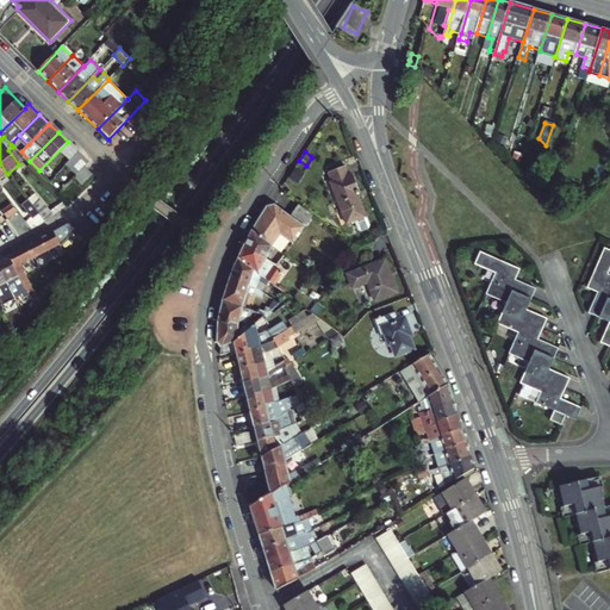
[(79,153),(66,165),(76,175),(85,167),(88,163),(79,153)]
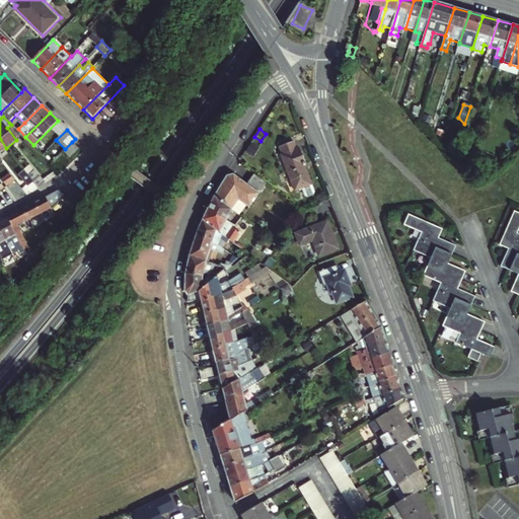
[(65,149),(64,150),(71,157),(79,148),(72,142),(65,149)]
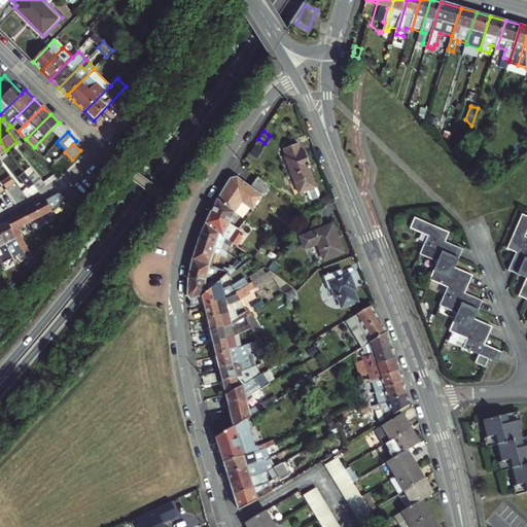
[(43,156),(47,151),(40,145),(36,149),(43,156)]
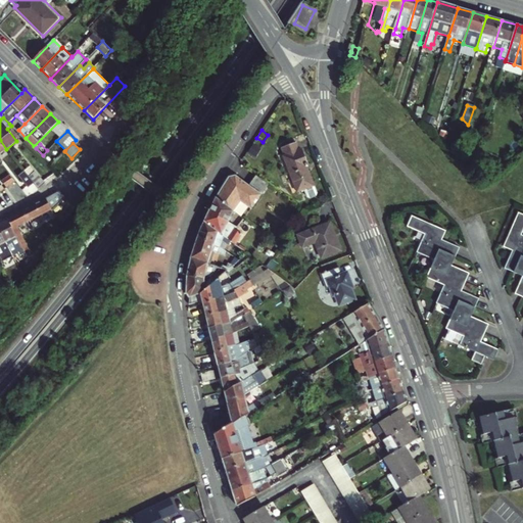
[(294,144),(280,149),(283,155),(282,155),(296,192),(305,188),(308,196),(312,197),(315,195),(316,193),(313,185),(305,168),(306,167),(299,148),(296,149),(294,144)]
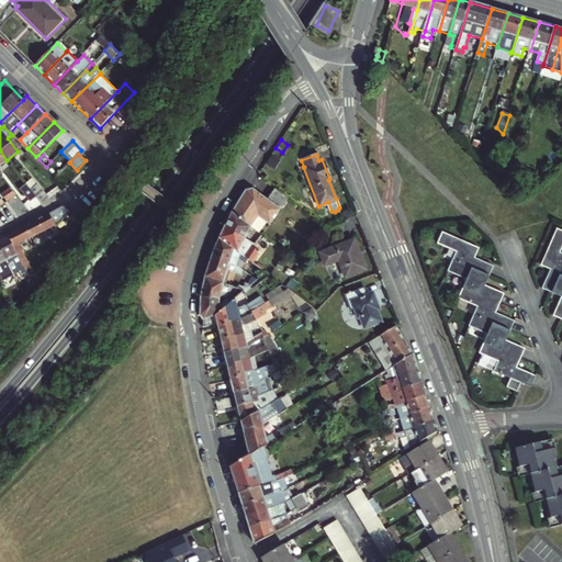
[(26,183),(31,189),(37,184),(32,178),(25,183),(26,183)]
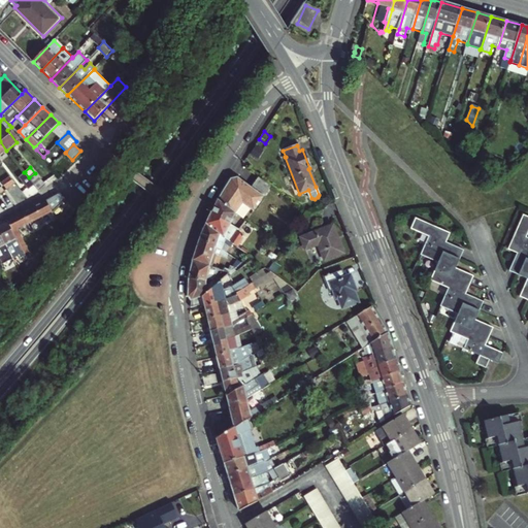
[(34,185),(29,177),(25,172),(19,176),(29,189),(34,185)]
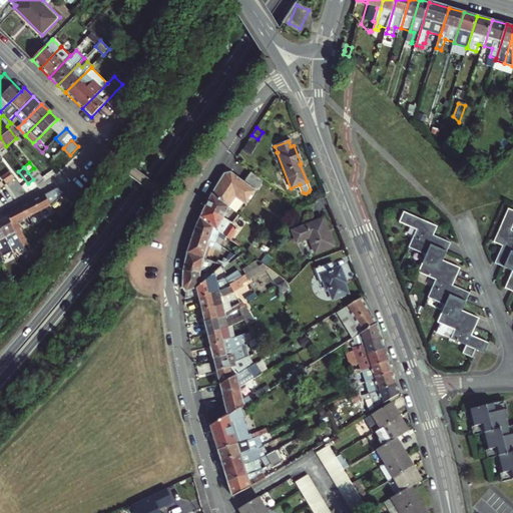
[(33,179),(38,184),(44,179),(34,167),(34,168),(28,172),(33,179)]
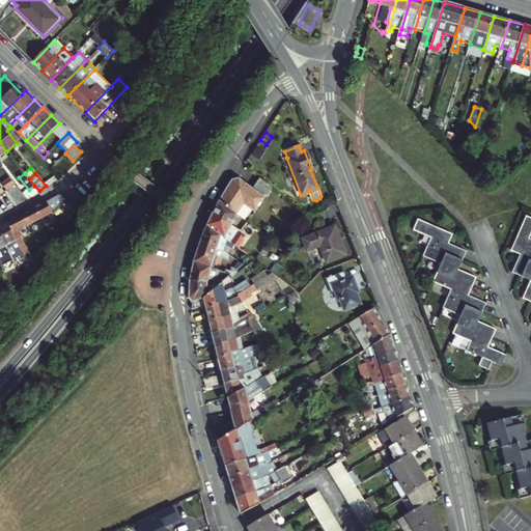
[(16,183),(10,175),(3,180),(9,189),(16,183)]
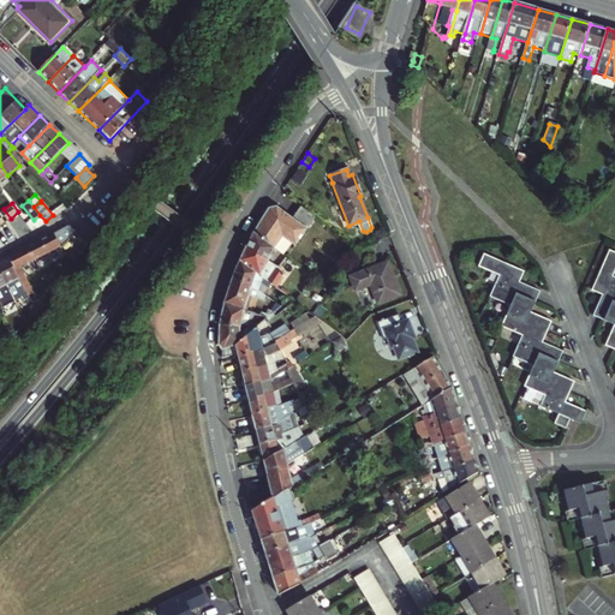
[(296,245),(316,216),(300,206),(292,218),(275,207),(269,208),(254,233),(275,249),(284,237),(296,245)]
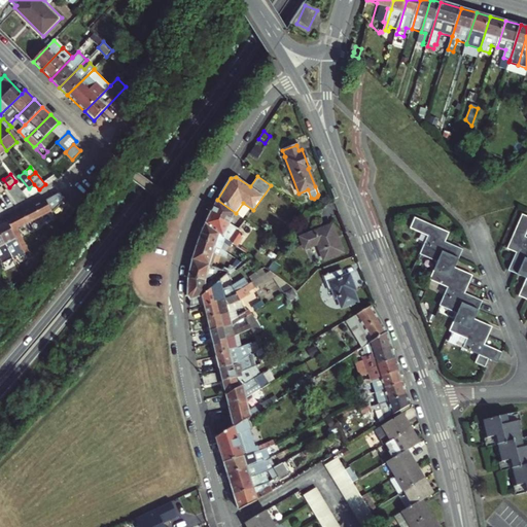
[(2,186),(0,187),(0,199),(3,204),(10,199),(2,186)]
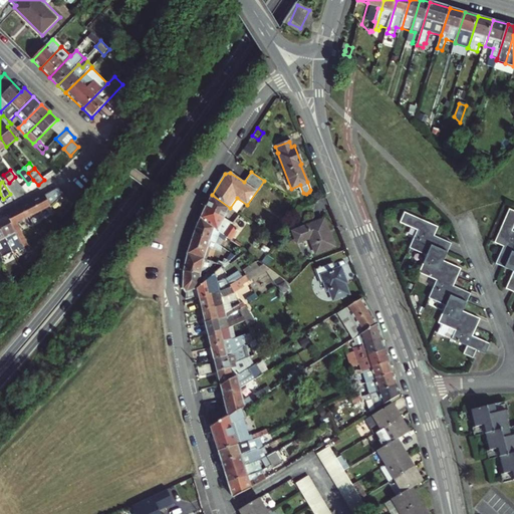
[(58,188),(34,201),(40,212),(50,206),(50,207),(64,195),(58,188)]
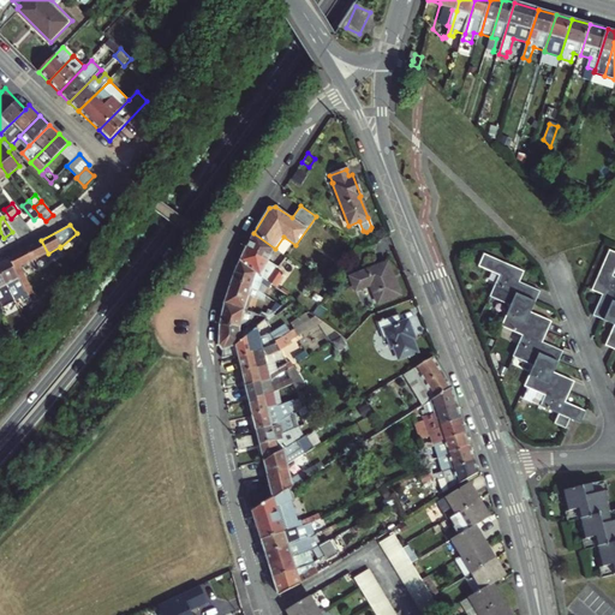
[(252,238),(248,248),(268,261),(269,258),(275,249),(254,233),(252,238)]
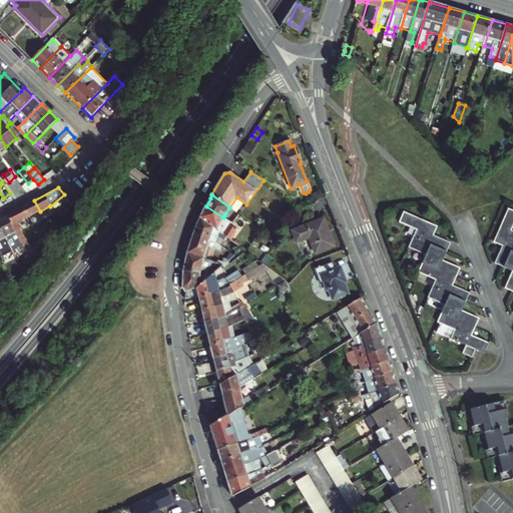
[(40,211),(34,200),(22,206),(27,217),(40,211)]
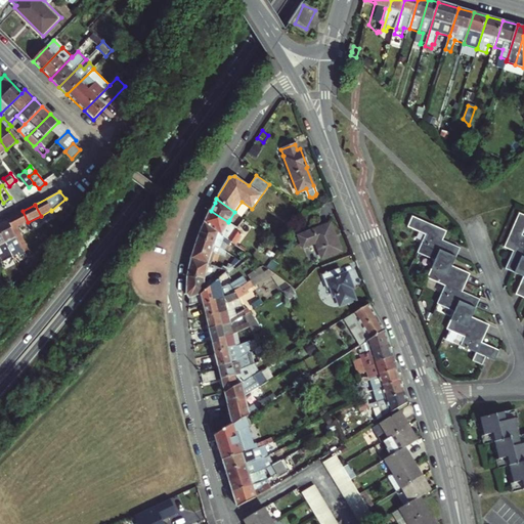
[(28,222),(23,211),(7,219),(22,246),(26,245),(17,227),(28,222)]
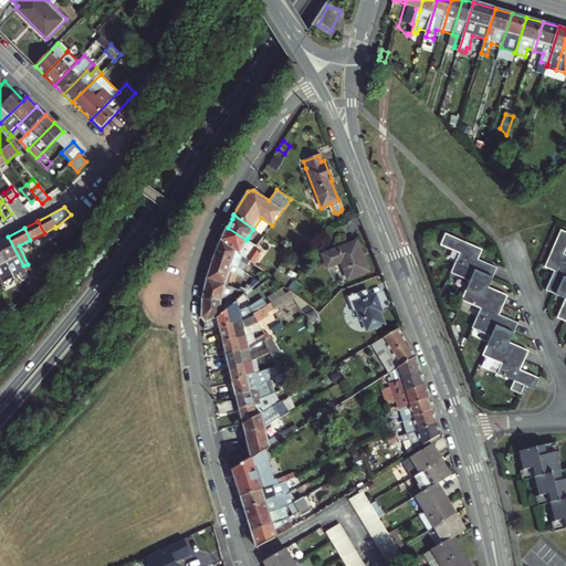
[(222,240),(247,260),(249,255),(245,253),(249,249),(244,245),(247,240),(228,228),(222,240)]
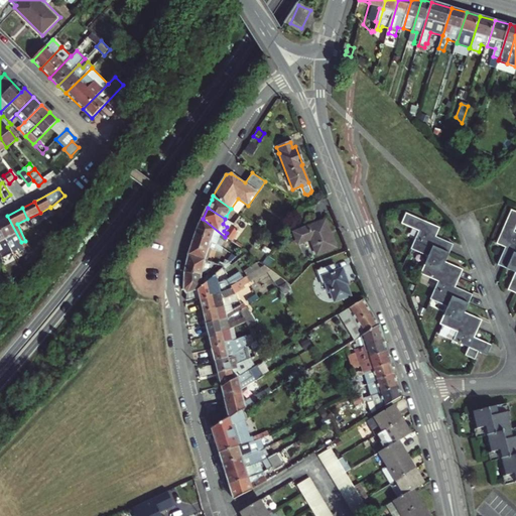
[(515,233),(515,230),(515,212),(512,211),(498,244),(505,248),(498,264),(515,273),(509,290),(515,292),(515,233)]
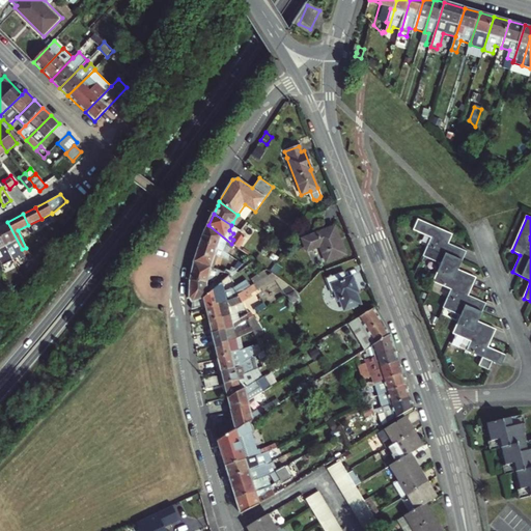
[(452,235),(419,220),(415,228),(432,238),(425,254),(442,262),(434,281),(451,289),(444,308),(462,315),(453,334),(471,342),(467,351),(482,358),(478,366),(488,370),(493,362),(501,366),(505,356),(487,347),(496,330),(478,322),(485,304),(468,296),(476,278),(458,270),(466,252),(448,244),(452,235)]
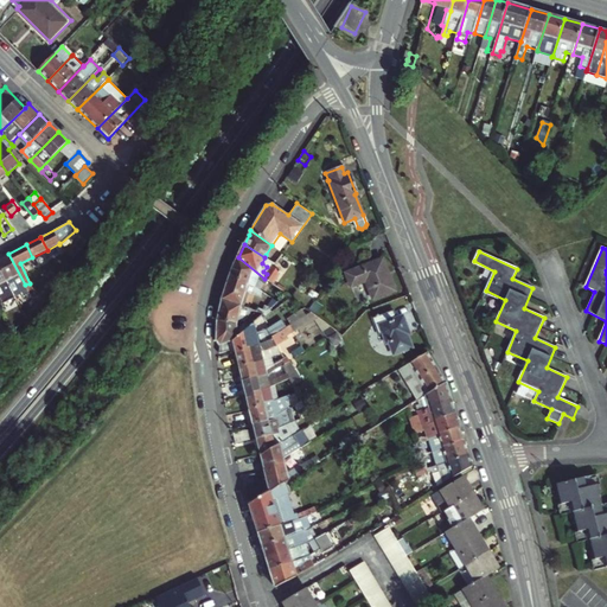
[(29,293),(25,285),(8,254),(0,257),(0,266),(12,292),(18,288),(23,296),(29,293)]
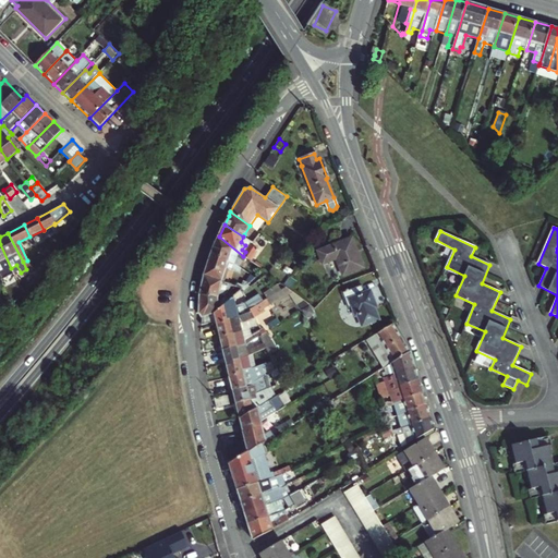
[(215,246),(211,254),(228,259),(240,266),(242,262),(245,264),(249,259),(243,256),(219,237),(215,246)]
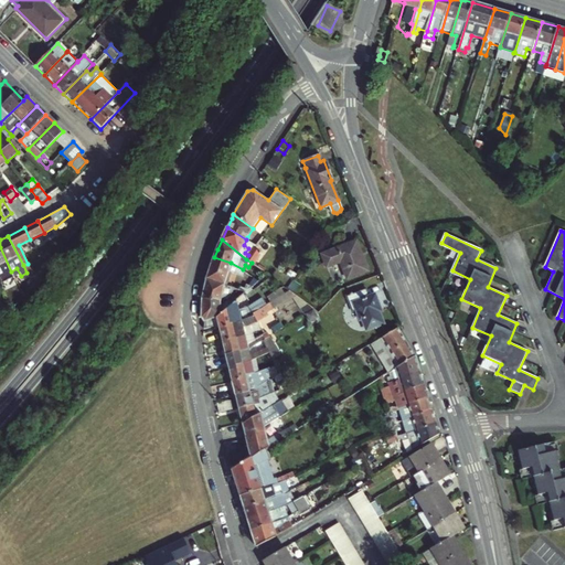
[(368,272),(355,242),(322,255),(328,268),(341,263),(348,279),(368,272)]
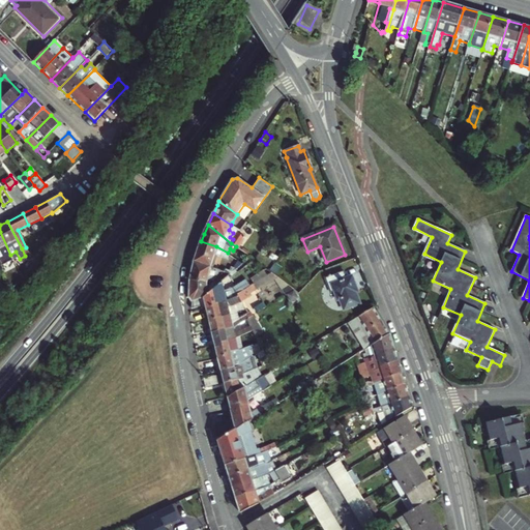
[(10,255),(0,232),(0,262),(3,270),(16,265),(10,255)]
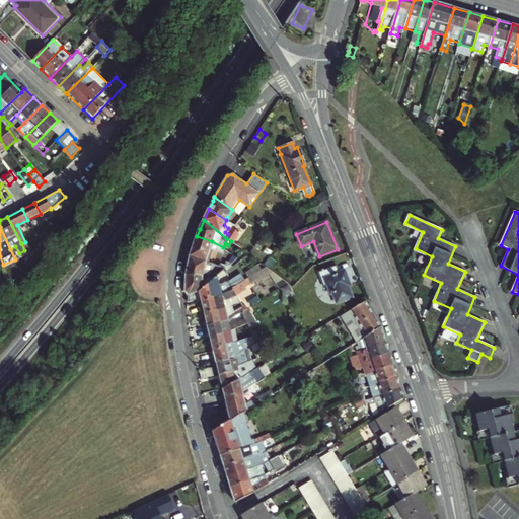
[(197,236),(190,256),(207,262),(211,247),(215,249),(223,254),(225,249),(223,247),(212,241),(197,236)]
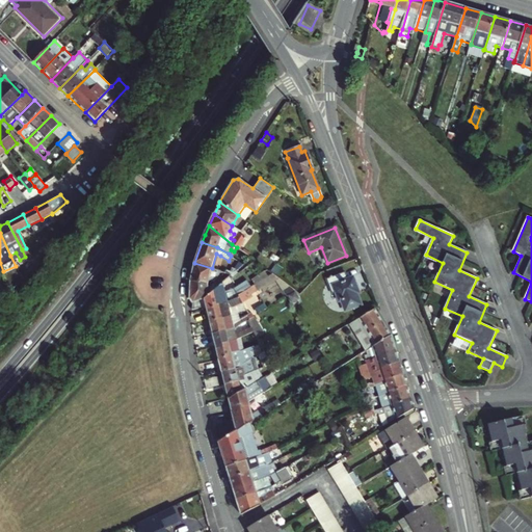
[(241,262),(234,269),(236,270),(238,269),(244,264),(241,262)]
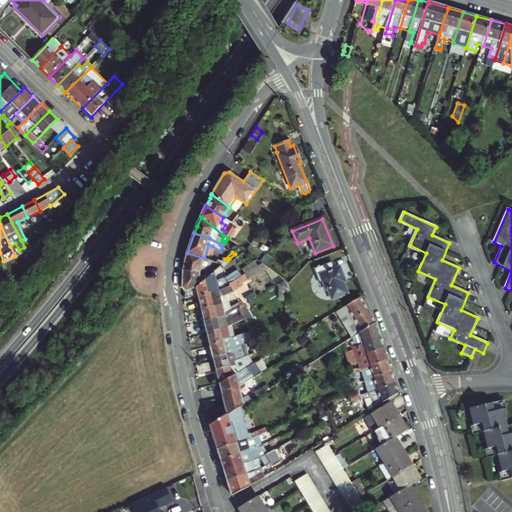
[(204,258),(187,253),(183,270),(198,273),(199,271),(211,275),(212,274),(222,265),(224,267),(231,261),(229,259),(227,260),(225,259),(224,258),(221,262),(218,260),(217,263),(207,259),(206,258),(204,258)]
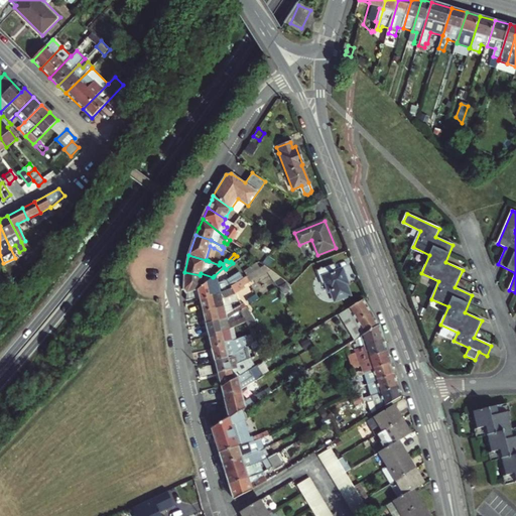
[(276,260),(270,256),(269,255),(262,265),(264,266),(269,270),(276,260)]
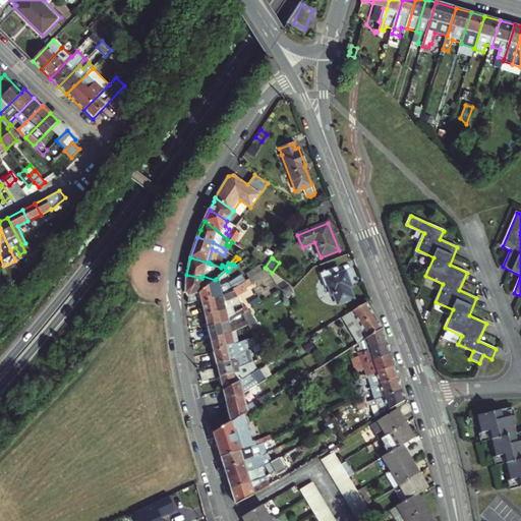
[(338,276),(335,268),(319,274),(322,282),(325,281),(331,295),(333,295),(336,304),(351,297),(348,288),(350,287),(344,273),(338,276)]
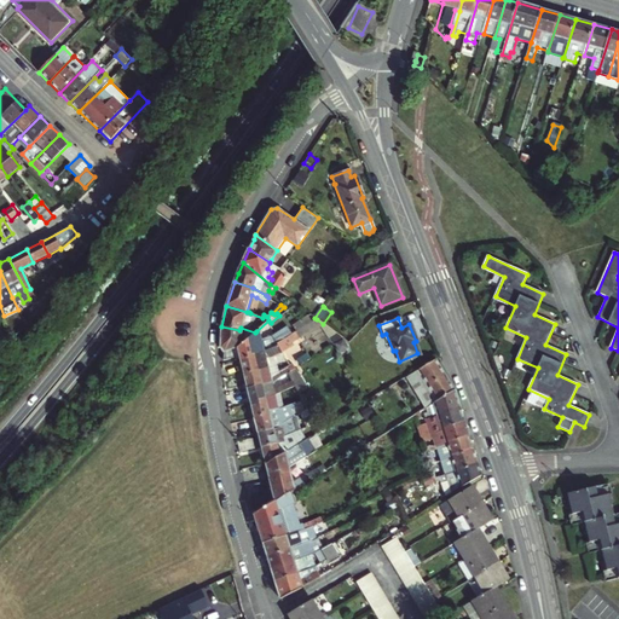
[(239,330),(221,327),(221,350),(224,352),(224,353),(241,346),(255,333),(241,328),(239,330)]
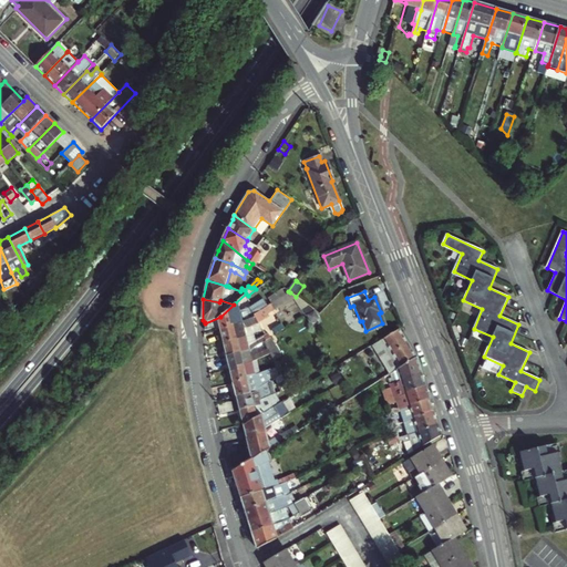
[(235,303),(234,305),(220,317),(205,323),(206,331),(219,326),(220,329),(232,326),(240,320),(244,317),(264,306),(266,306),(263,301),(261,299),(239,312),(235,303)]
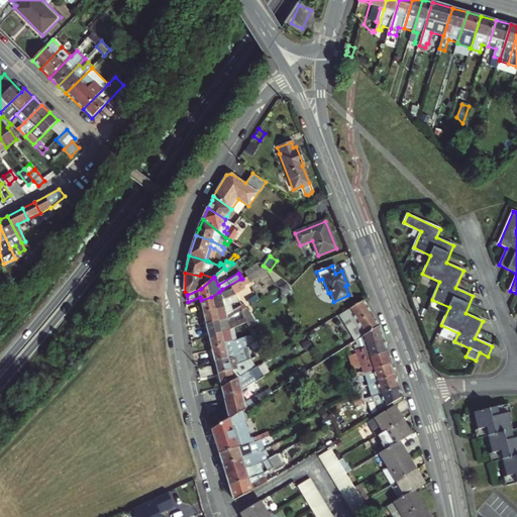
[(240,279),(222,289),(219,292),(211,297),(201,300),(204,313),(225,307),(224,302),(230,298),(235,293),(243,285),(242,283),(240,279)]
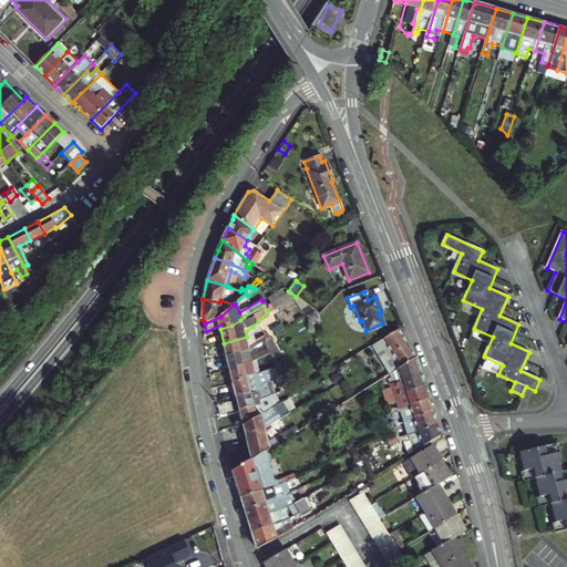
[(263,329),(258,321),(253,327),(246,331),(247,337),(254,333),(263,329)]
